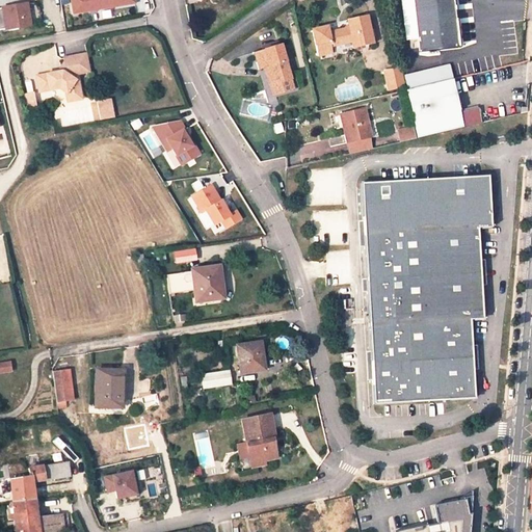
[(135,0),(70,0),(73,16),(137,4),(135,0)]
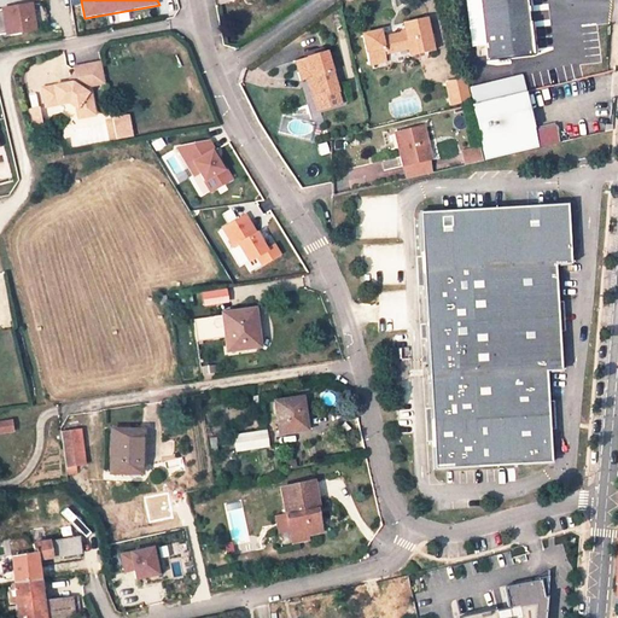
[(484,29),(482,0),(468,1),(471,30),(484,29)]
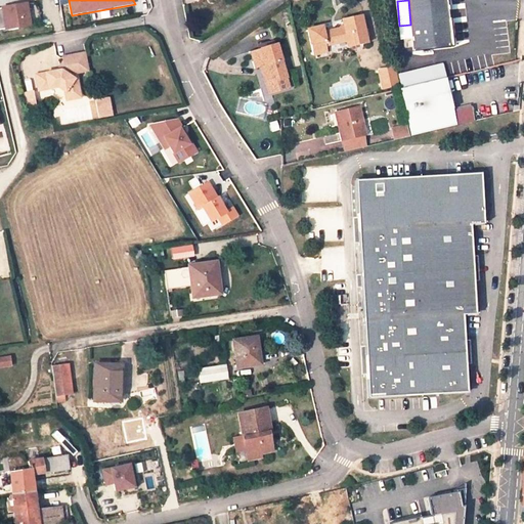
[(446,8),(445,0),(408,0),(410,25),(412,37),(413,51),(450,46),(447,22),(446,8)]
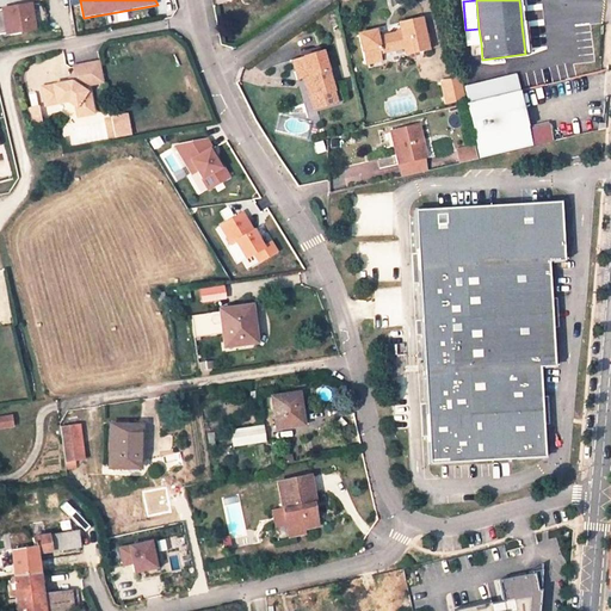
[(0,34),(7,34),(7,35),(23,32),(22,23),(35,20),(31,4),(4,8),(4,10),(0,10),(0,34)]
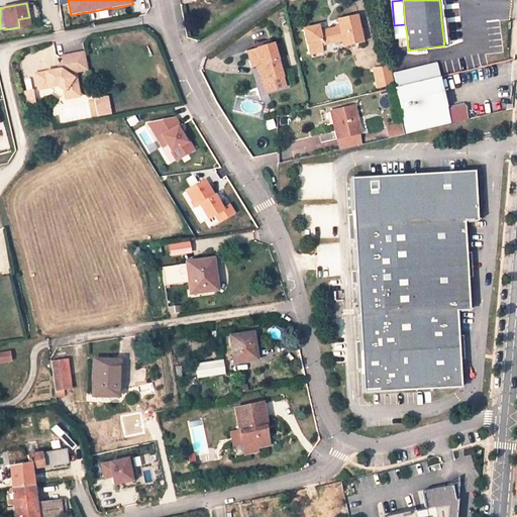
[(449,20),(448,7),(440,8),(441,21),(449,20)]
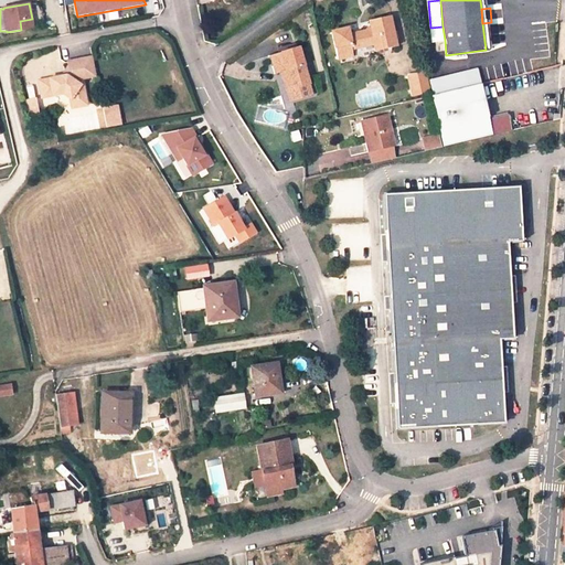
[(382,43),(384,50),(397,48),(390,18),(370,22),(371,30),(350,35),(348,29),(331,32),(338,60),(353,56),(352,50),(373,44),(382,43)]
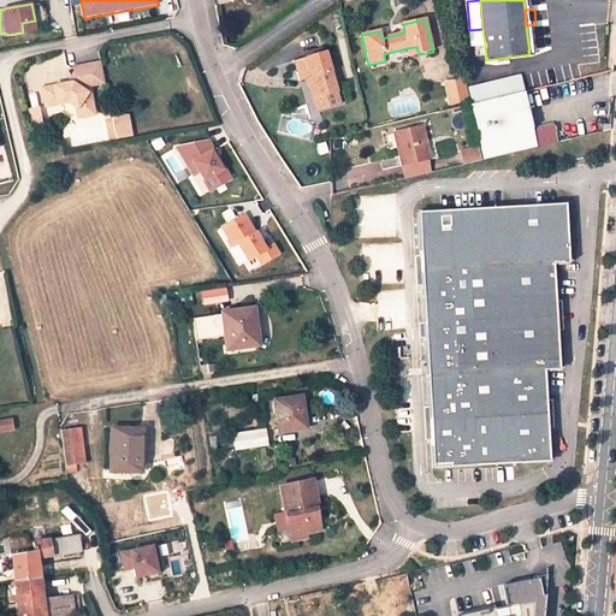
[(22,23),(23,33),(36,30),(35,21),(22,23)]
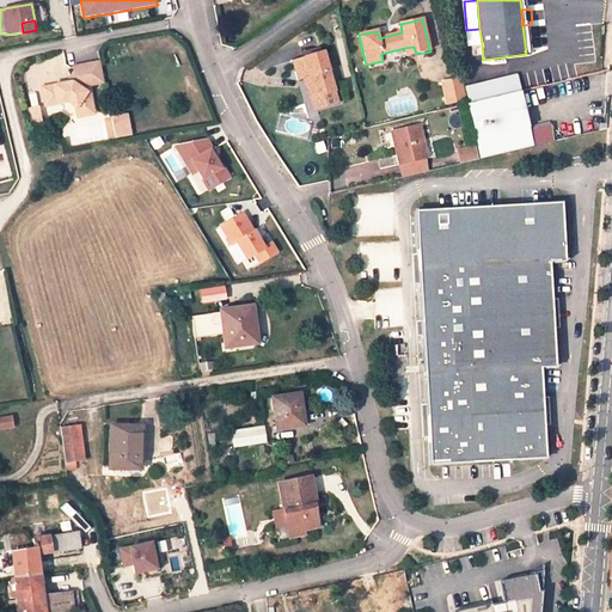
[(479,29),(466,30),(469,46),(482,43),(479,29)]
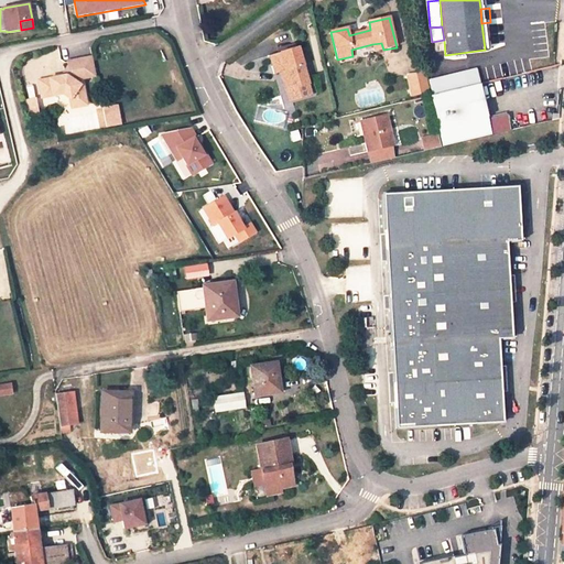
[(372,44),(375,52),(383,50),(381,43),(372,44)]
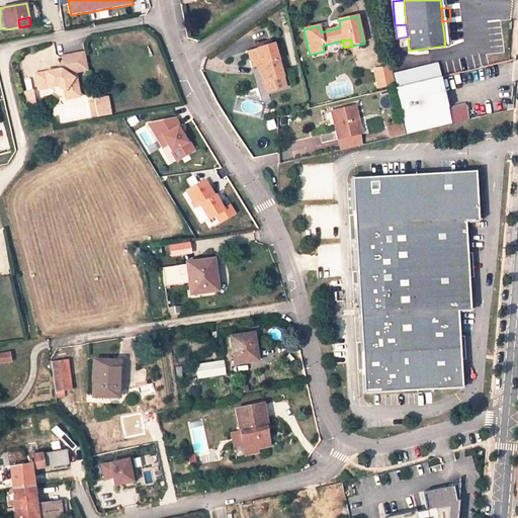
[(272,45),(248,52),(251,62),(255,61),(261,83),(281,77),(272,45)]
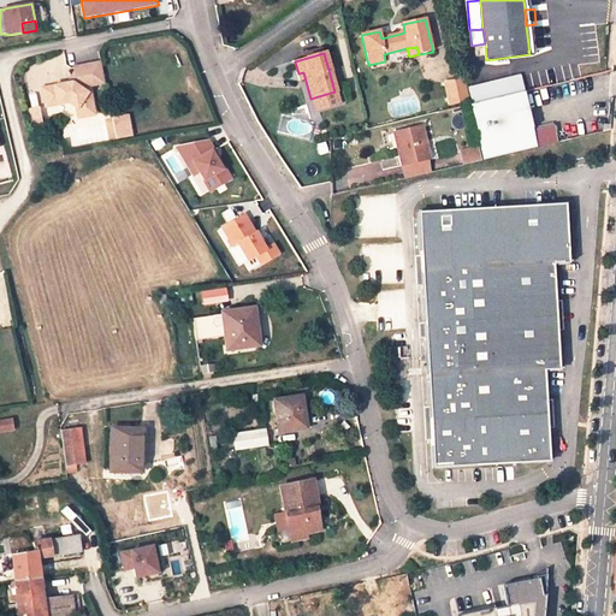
[(72,84),(42,90),(45,100),(55,98),(57,101),(67,100),(76,105),(80,119),(96,116),(92,94),(88,94),(81,90),(84,84),(89,87),(104,84),(99,64),(86,66),(73,69),(76,78),(72,84)]
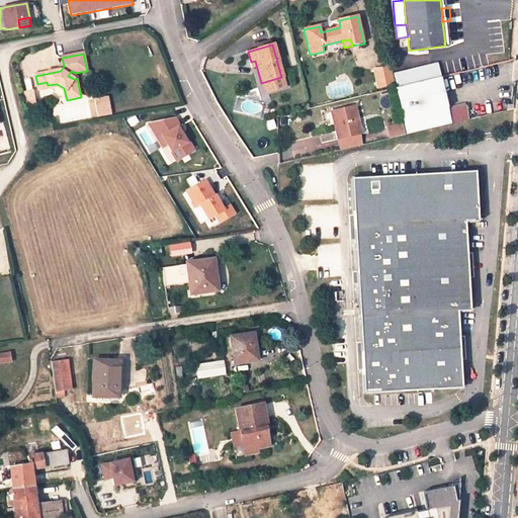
[(439,78),(435,66),(392,76),(395,85),(395,88),(439,78)]
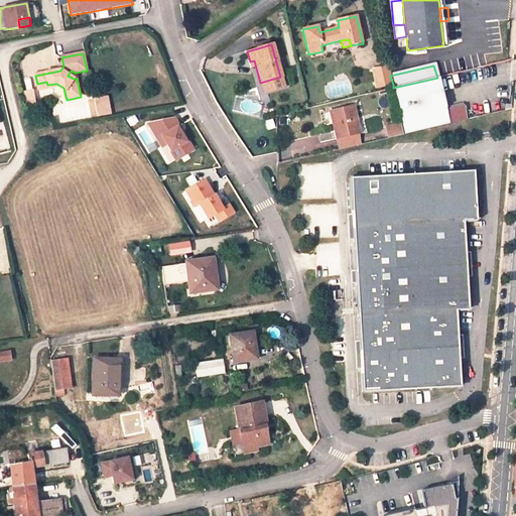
[(391,85),(387,67),(371,70),(375,89),(391,85)]
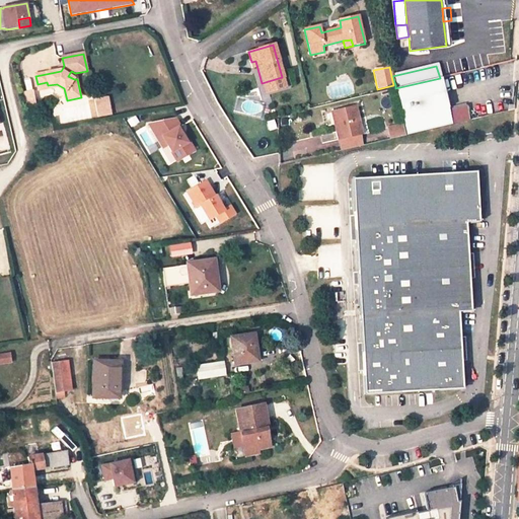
[(405,135),(467,120),(464,106),(447,109),(440,78),(395,88),(394,88),(402,123),(405,135)]
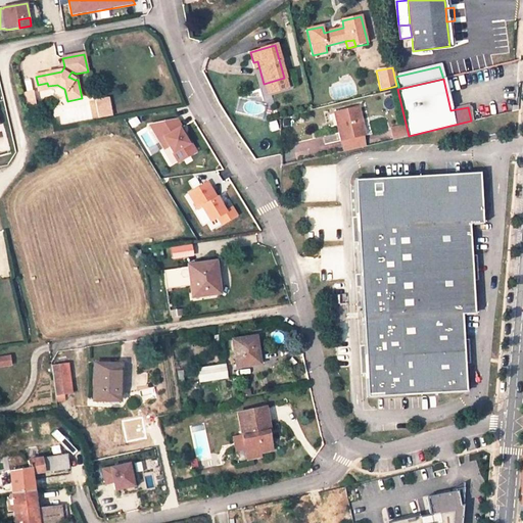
[(34,93),(24,94),(26,109),(36,108),(34,93)]
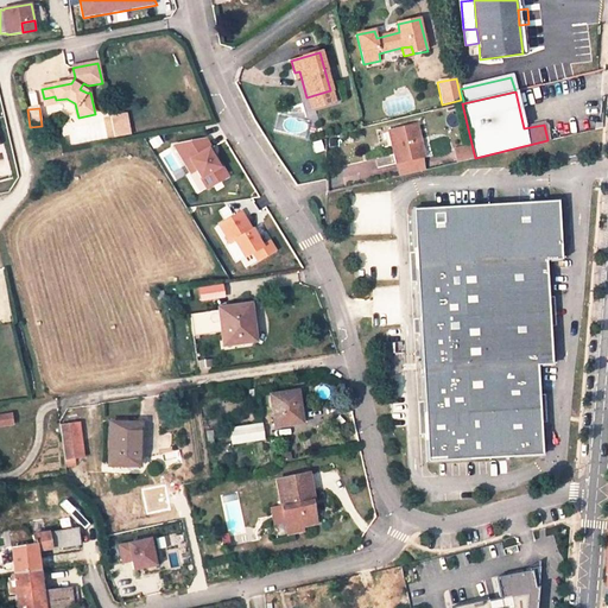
[(125,115),(111,119),(115,137),(130,133),(125,115)]
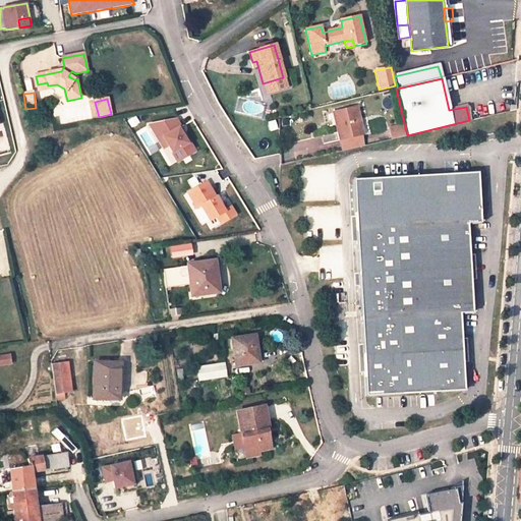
[(335,110),(342,139),(362,134),(364,133),(358,104),(335,110)]
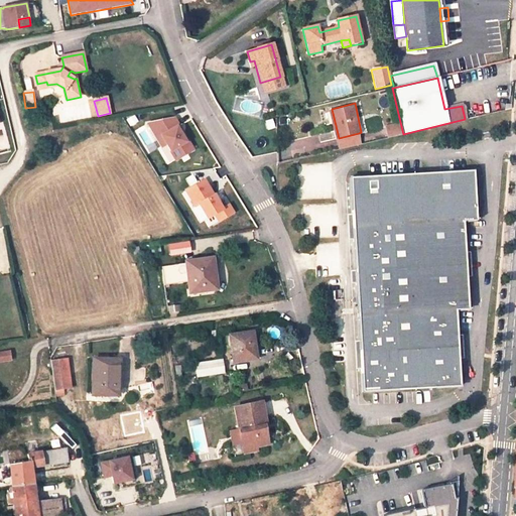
[(174,117),(149,123),(162,146),(167,143),(176,159),(194,149),(187,139),(185,141),(181,134),(177,126),(179,125),(177,121),(174,117)]
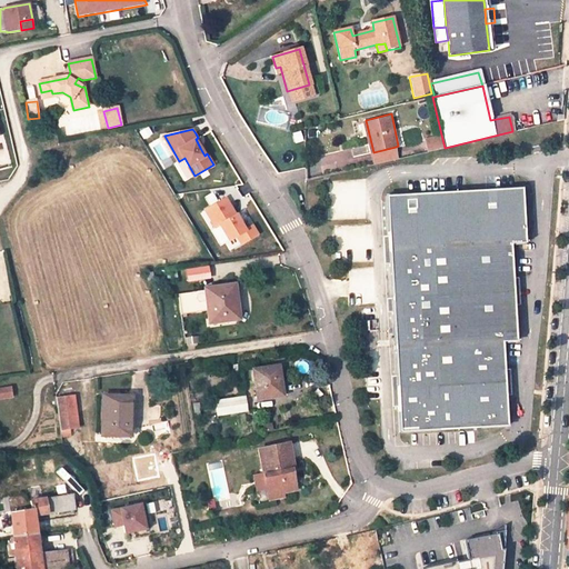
[(445,148),(441,135),(426,138),(429,151),(445,148)]
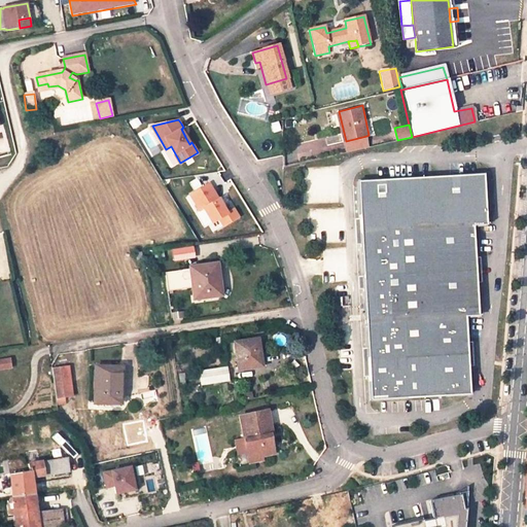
[(366,136),(346,141),(348,152),(370,147),(366,136)]
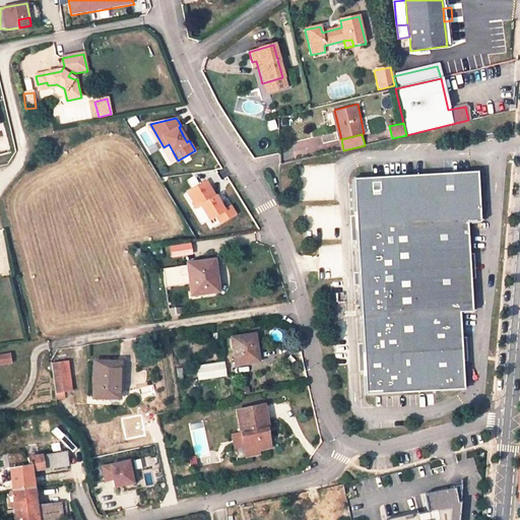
[(480,173),(355,179),(367,395),(465,390),(462,313),(474,312),(470,223),(482,222),(480,173)]
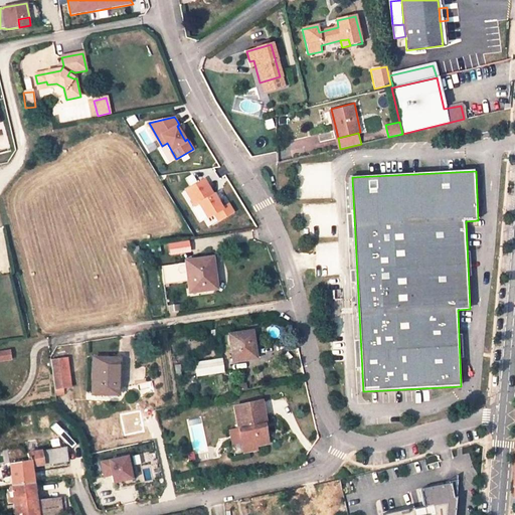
[(205,179),(187,190),(196,205),(200,203),(208,217),(215,213),(219,220),(234,211),(229,204),(222,208),(218,201),(214,194),(205,179)]
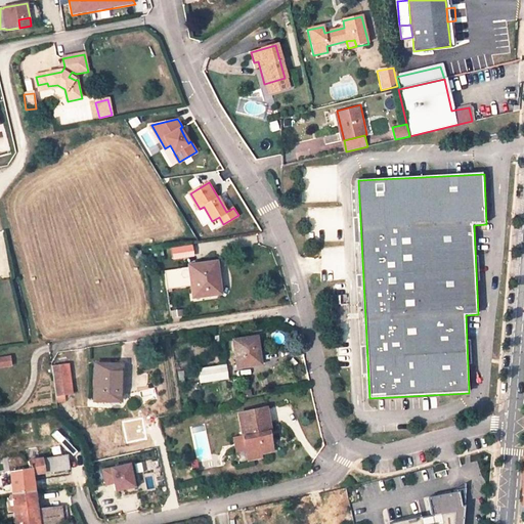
[(173,260),(194,256),(192,245),(170,249),(173,260)]
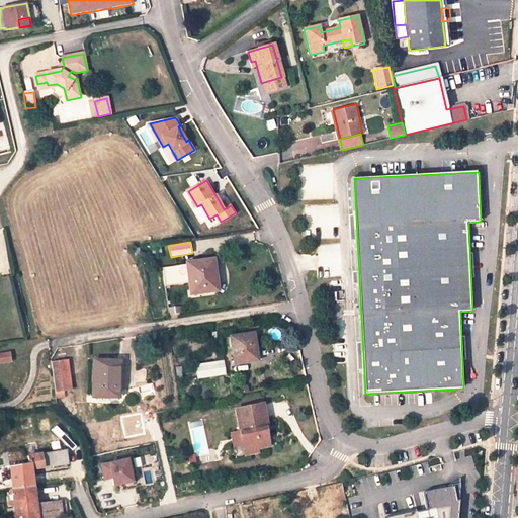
[(210,271),(212,271),(210,260),(185,263),(186,265),(162,269),(164,285),(189,283),(191,293),(213,290),(210,271)]
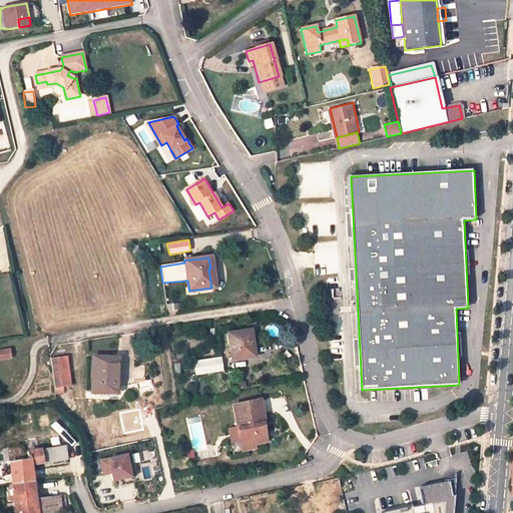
[(227,334),(230,360),(251,357),(249,342),(250,341),(249,331),(227,334)]
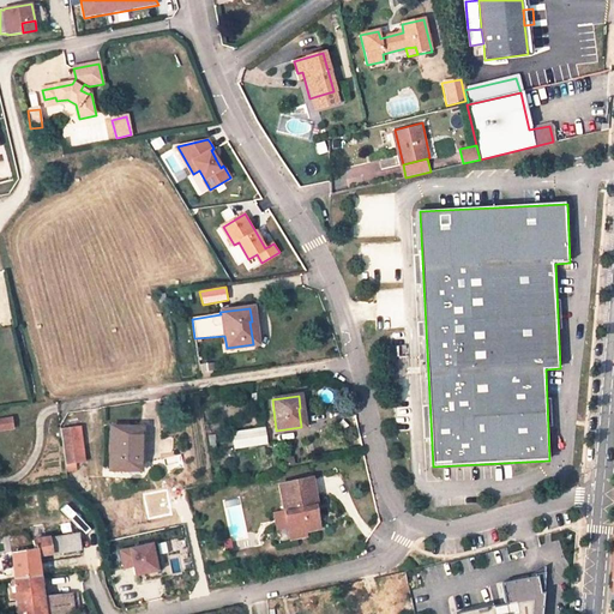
[(10,420),(0,420),(0,429),(11,428),(10,420)]
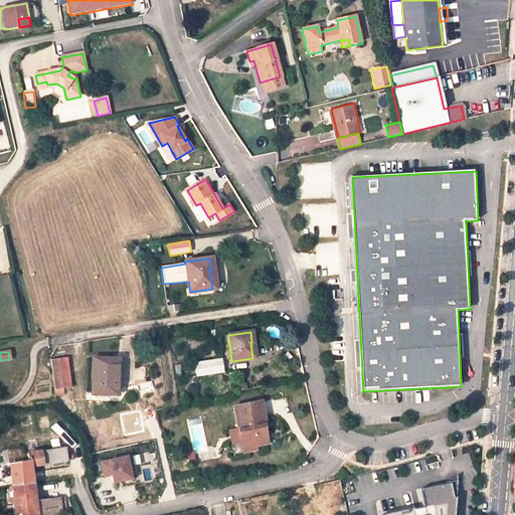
[(69,388),(65,356),(50,358),(55,390),(69,388)]
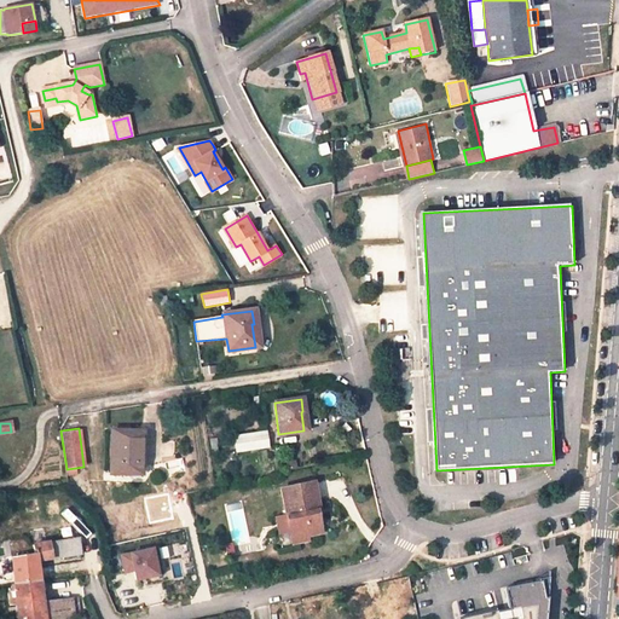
[(110,432),(109,473),(140,473),(140,432),(110,432)]
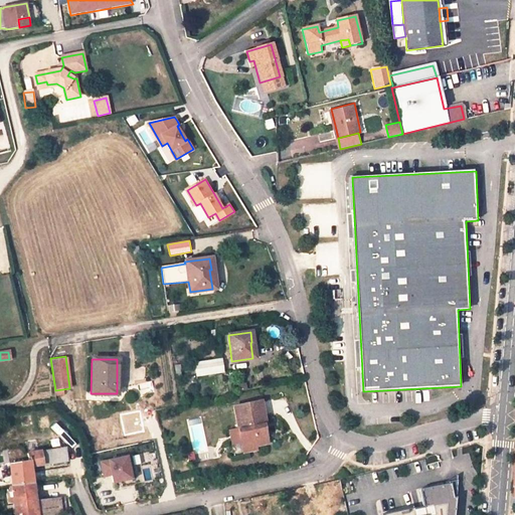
[(194,363),(196,375),(221,371),(219,359),(194,363)]
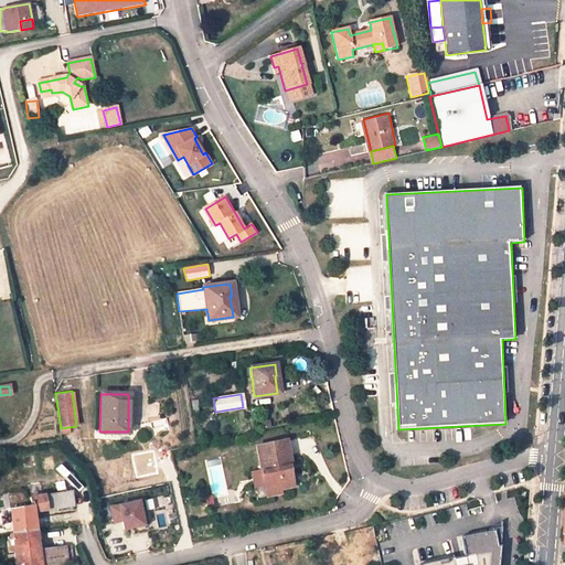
[(62,430),(63,440),(72,439),(70,429),(62,430)]
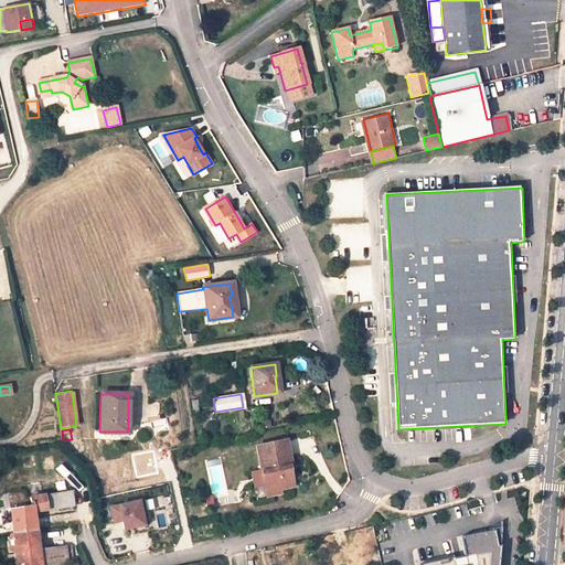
[(256,447),(267,498),(281,494),(280,489),(294,487),(291,475),(287,476),(286,470),(292,468),(286,440),(256,447)]
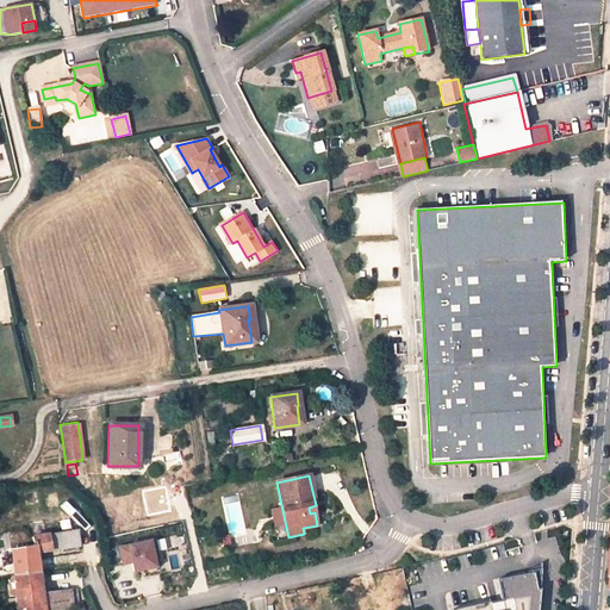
[(33,545),(12,548),(16,576),(38,573),(36,552),(79,545),(78,530),(32,536),(33,545)]
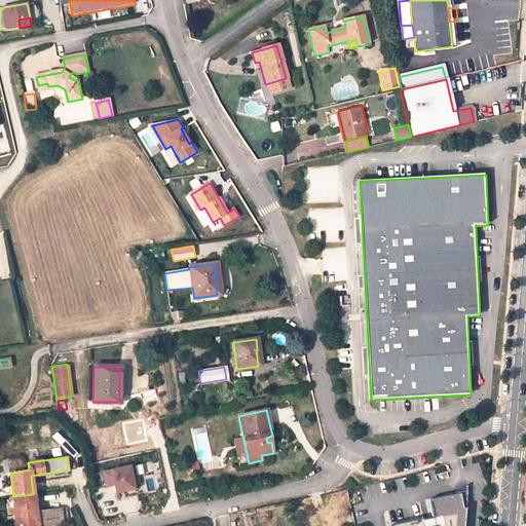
[(115,495),(137,492),(133,466),(102,471),(104,489),(114,487),(115,495)]
